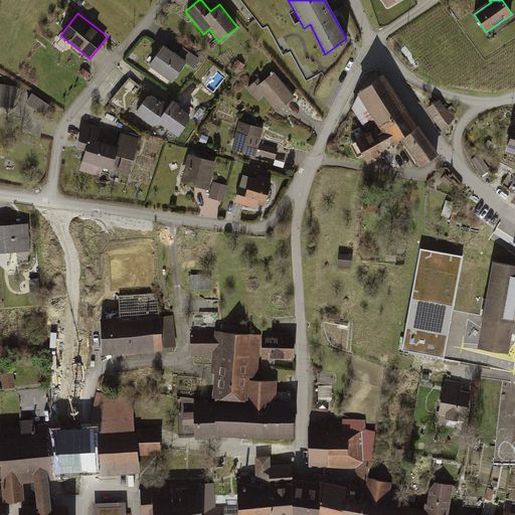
[(179,57),(162,45),(148,66),(173,84),(186,65),(196,72),(203,61),(185,48),(179,57)]
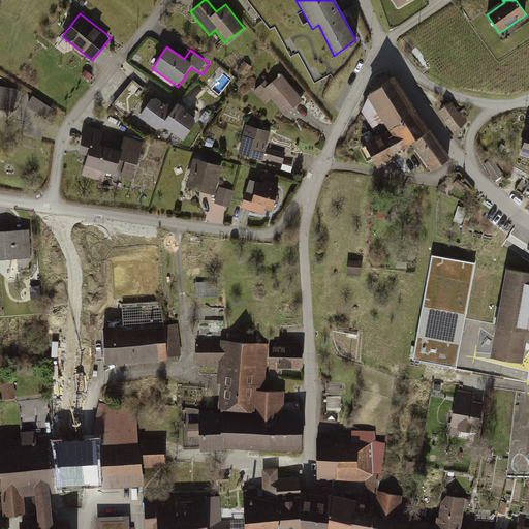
[(303,101),(282,76),(271,86),(266,81),(253,91),(263,104),(272,98),(285,116),(303,101)]
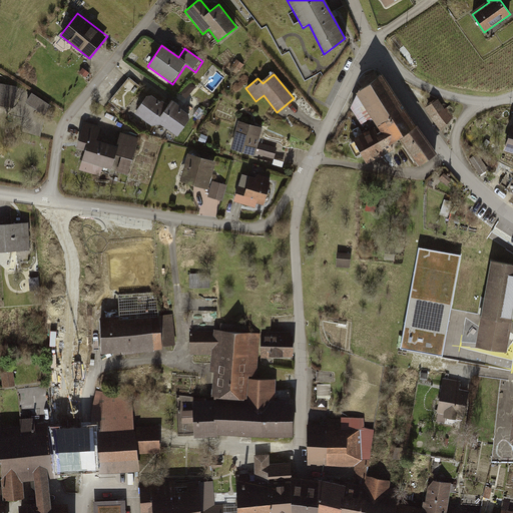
[(436,154),(382,75),(357,93),(352,111),(363,126),(373,121),(375,125),(351,138),(364,165),(392,149),(390,145),(400,139),(419,167),(436,154)]
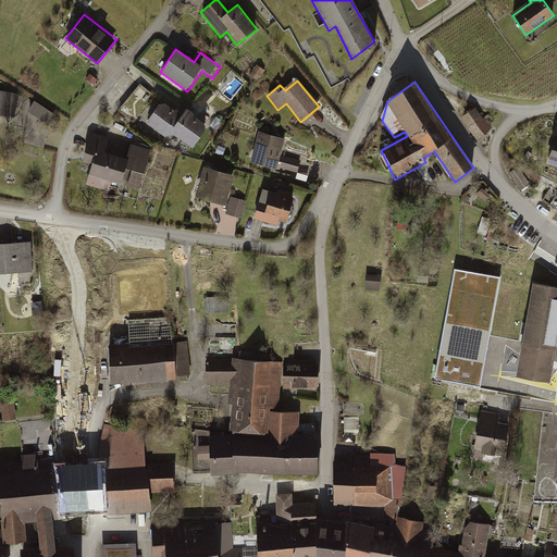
[(0,113),(14,115),(17,95),(0,90),(0,113)]
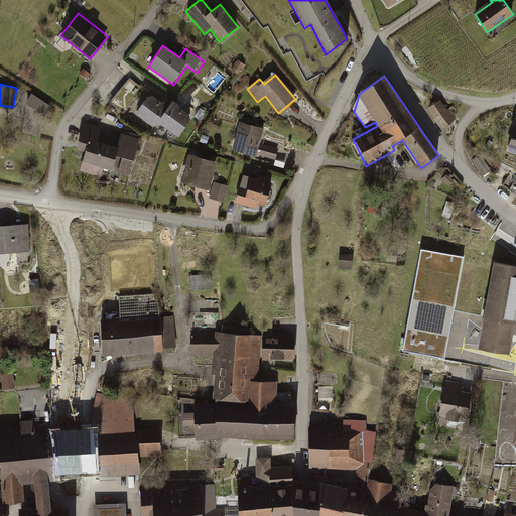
[(51,106),(32,94),(26,103),(45,115),(51,106)]
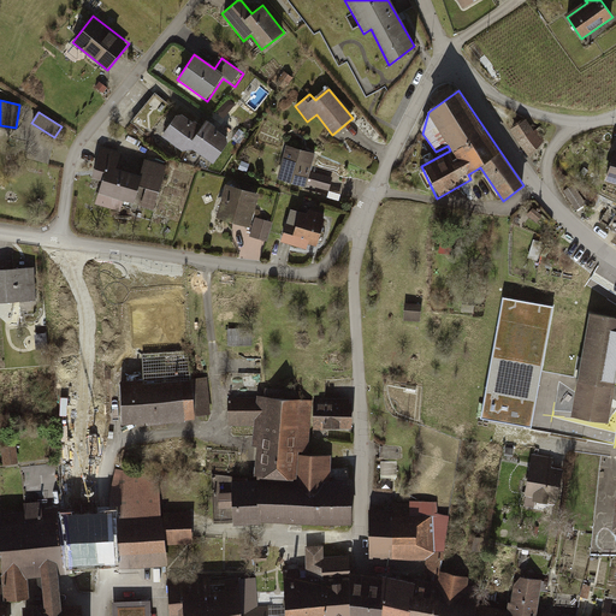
[(200,128),(177,112),(160,135),(185,154),(191,144),(215,163),(232,141),(205,120),(200,128)]
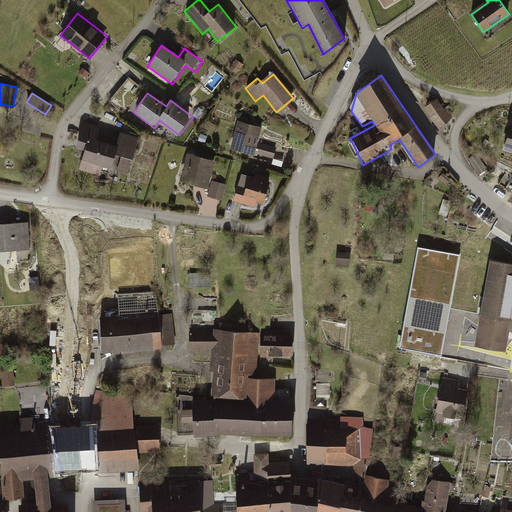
[(439,100),(425,109),(439,130),(454,120),(439,100)]
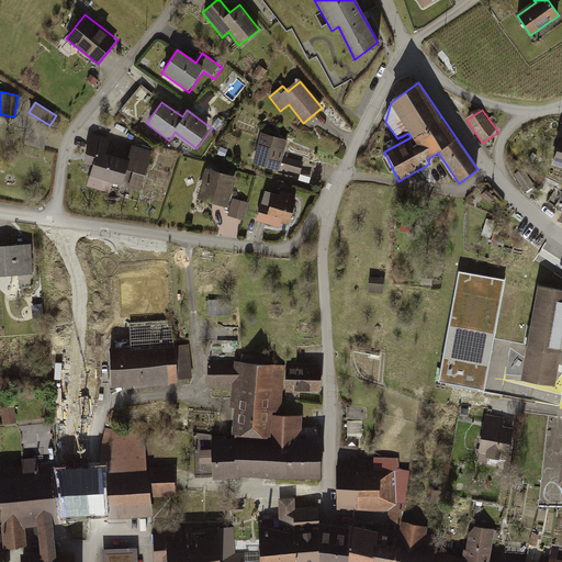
[(561,130),(552,163),(561,166),(561,130)]
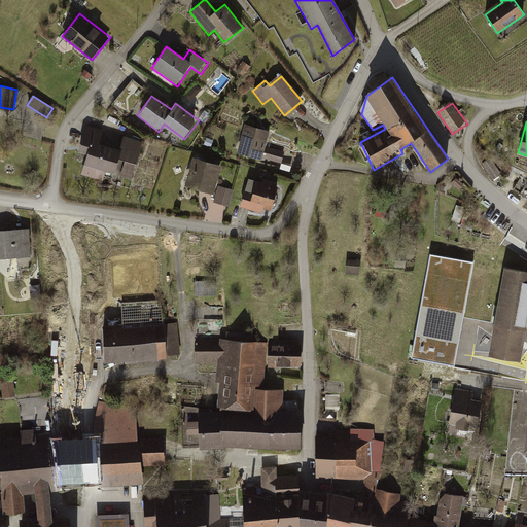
[(104,130),(89,126),(80,152),(86,154),(83,166),(132,180),(143,141),(124,136),(119,149),(100,144),(104,130)]
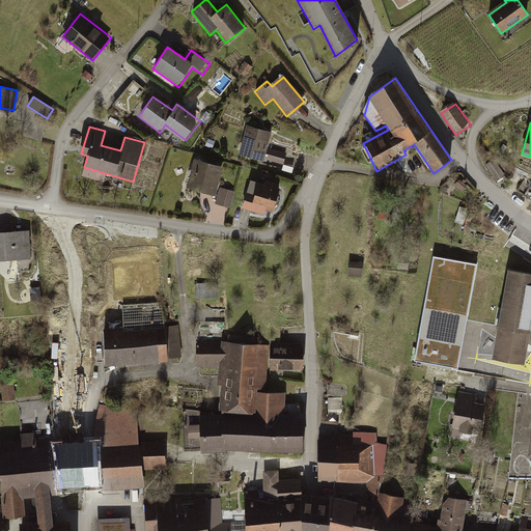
[(273,134),(248,127),(241,157),(283,167),(287,152),(270,148),(273,134)]
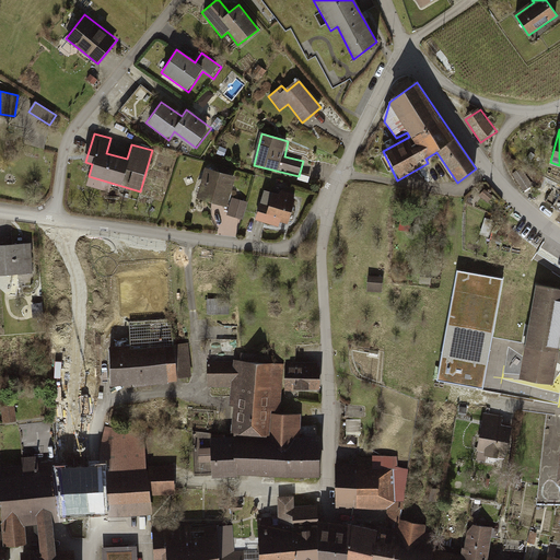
[(236,177),(205,168),(197,200),(229,208),(236,177)]
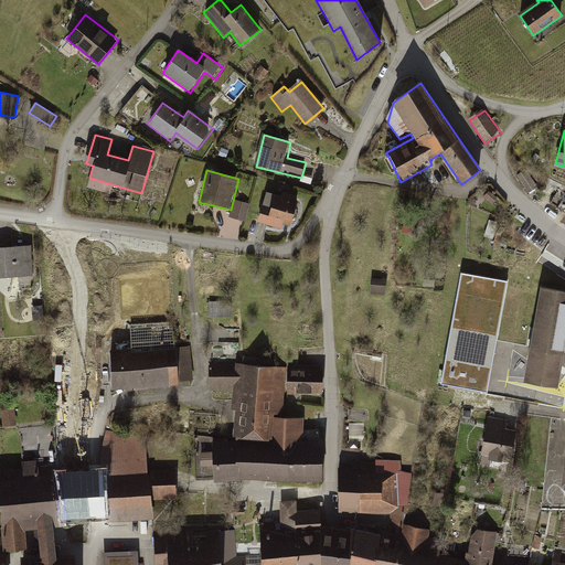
[(529,172),(519,179),(528,193),(537,188),(529,172)]
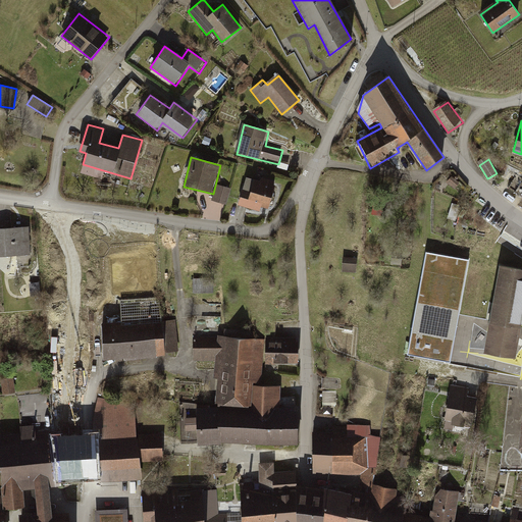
[(267,208),(274,180),(254,176),(251,189),(244,187),(240,202),(267,208)]
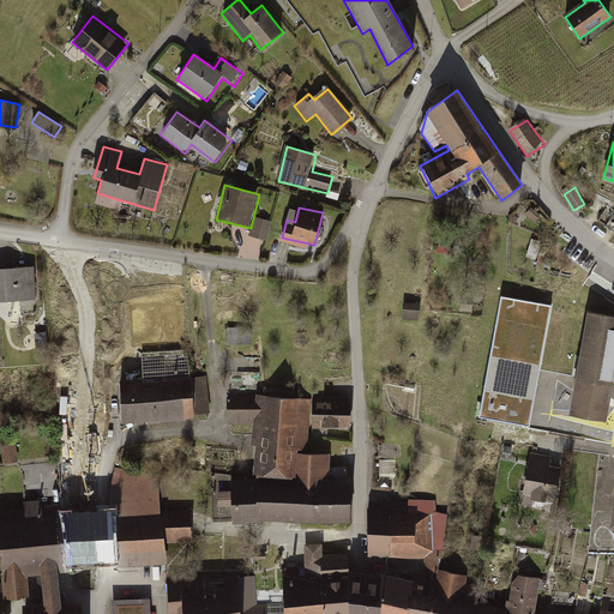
[(541,217),(531,208),(527,215),(536,222),(541,217)]
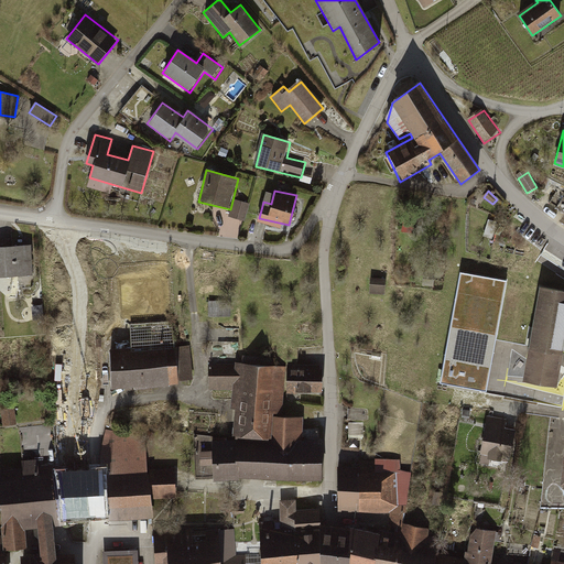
[(250,204),(235,201),(230,218),(247,221),(250,204)]
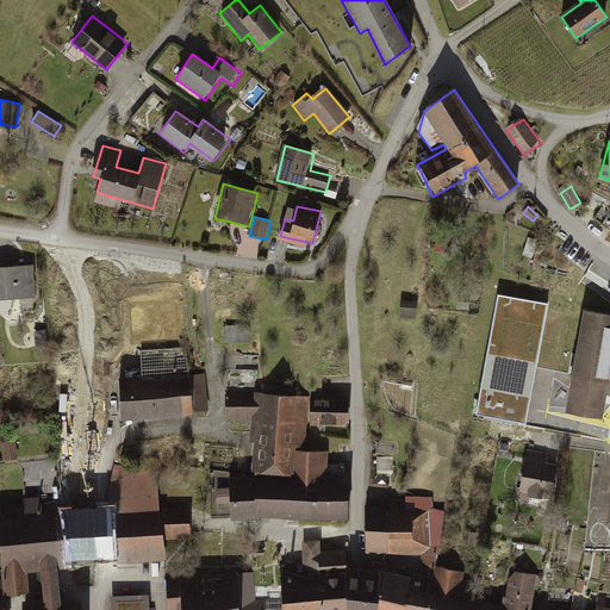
[(35,267),(0,268),(0,300),(36,299),(35,267)]
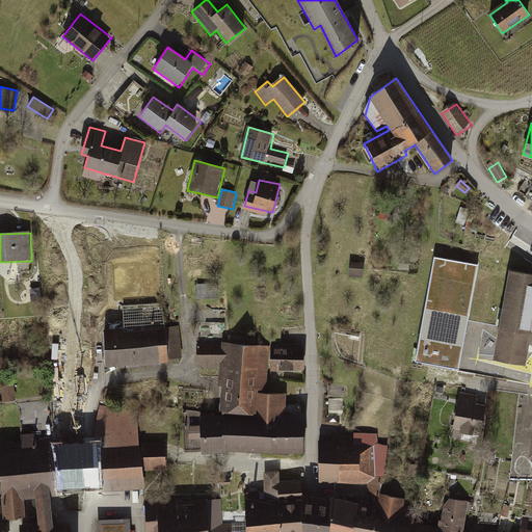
[(364,262),(349,262),(349,277),(364,277),(364,262)]
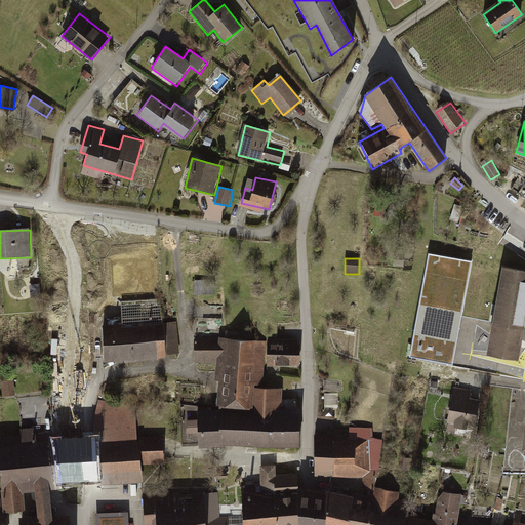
[(524,271),(501,268),(485,354),(518,360),(523,331),(524,330),(524,271)]
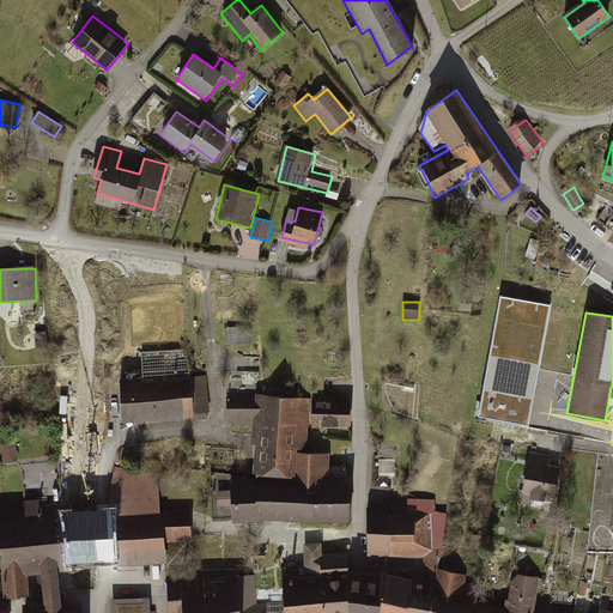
[(229,326),(229,341),(252,341),(252,326),(229,326)]
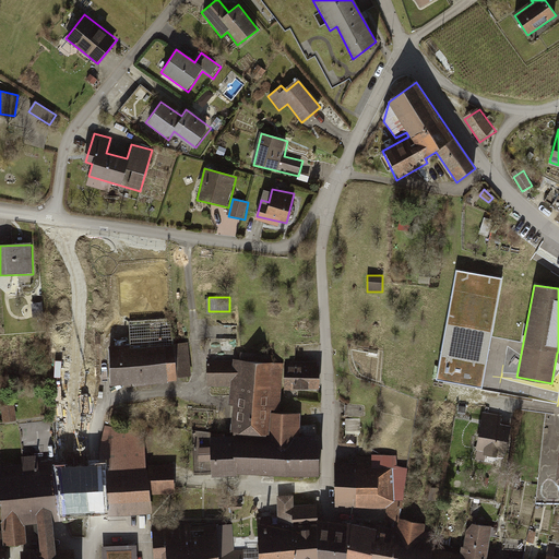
[(171,319),(128,322),(130,345),(109,347),(111,385),(193,380),(190,344),(175,345),(171,319)]
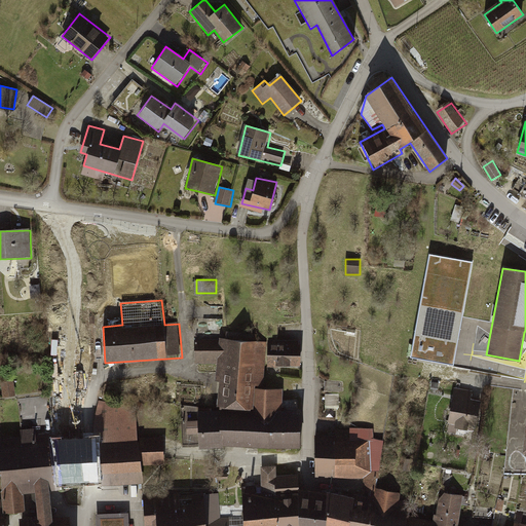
[(266,344),(194,337),(195,364),(220,366),(220,410),(183,405),(182,447),(301,449),(300,409),(282,409),(282,389),(264,389),(266,344)]
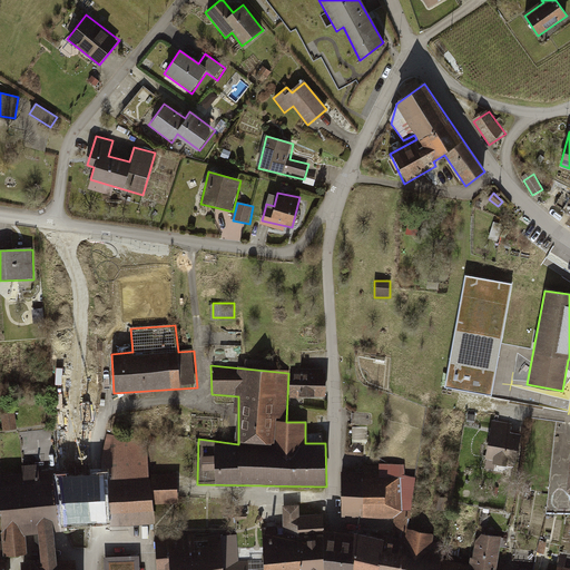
[(325,369),(291,369),(291,396),(324,396),(325,369)]
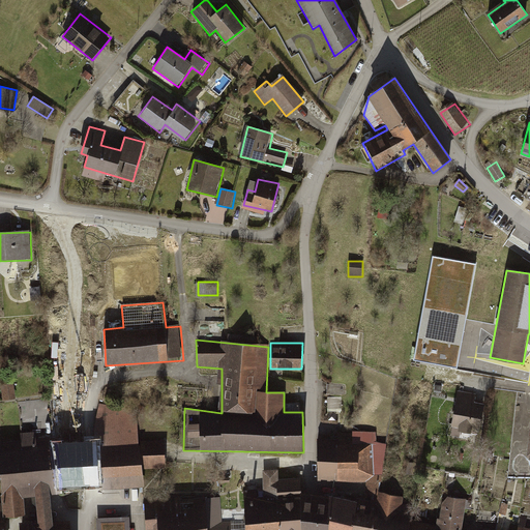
[(16,396),(15,383),(3,384),(4,398),(16,396)]
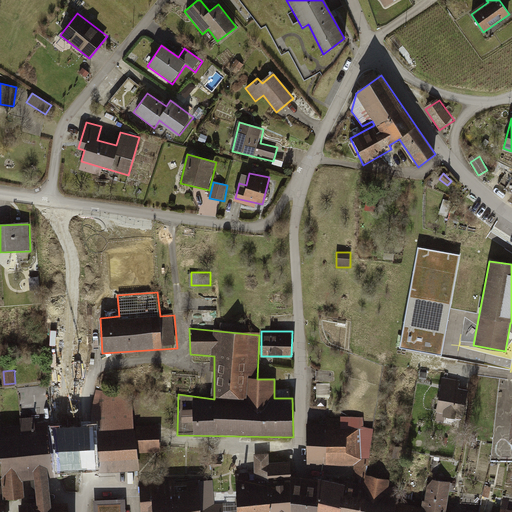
[(461,380),(442,377),(435,413),(463,419),(468,390),(459,388),(461,380)]
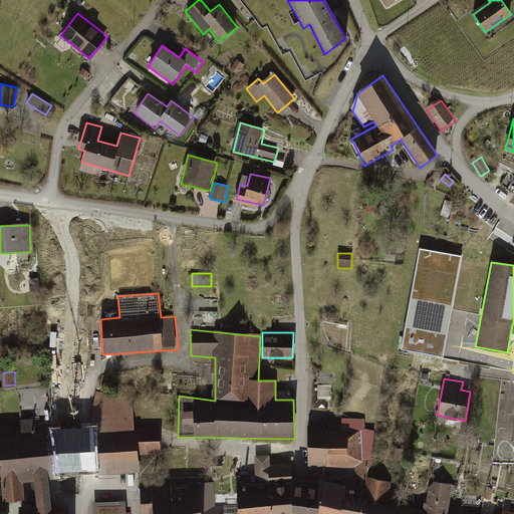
[(51,412),(48,387),(35,389),(38,414),(51,412)]
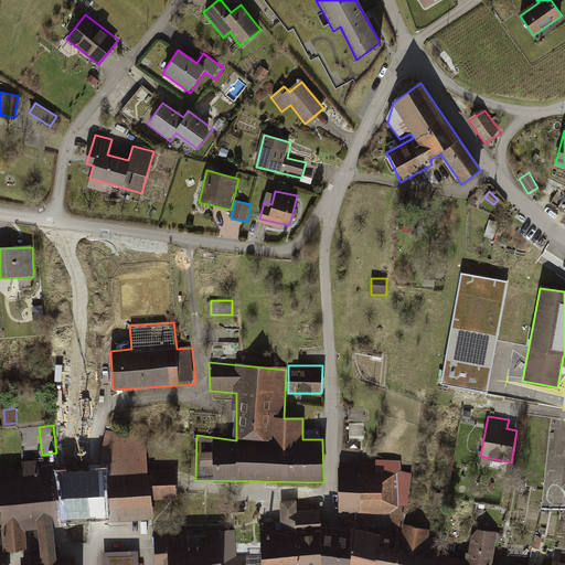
[(144,437),(106,432),(100,464),(104,523),(155,519),(152,500),(149,471),(147,449),(142,449),(144,437)]
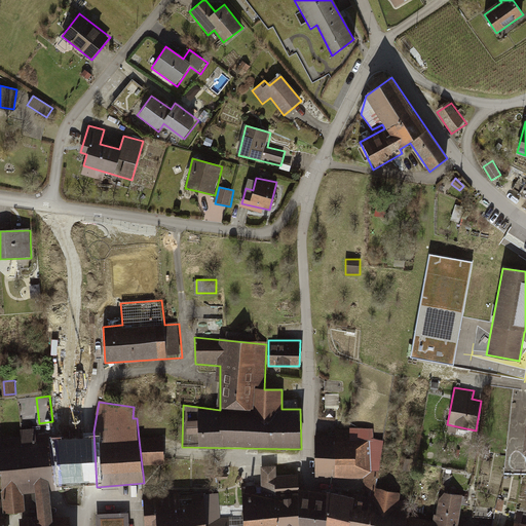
[(336,435),(316,435),(316,478),(374,478),(374,427),(336,427),(336,435)]
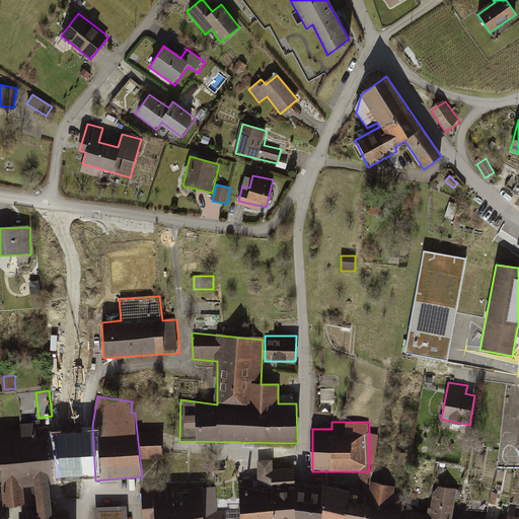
[(19,432),(0,432),(0,475),(4,507),(23,504),(23,487),(33,486),(35,511),(17,511),(17,518),(68,518),(68,509),(50,509),(49,484),(61,484),(61,478),(95,475),(92,426),(35,430),(34,423),(19,424),(19,432)]
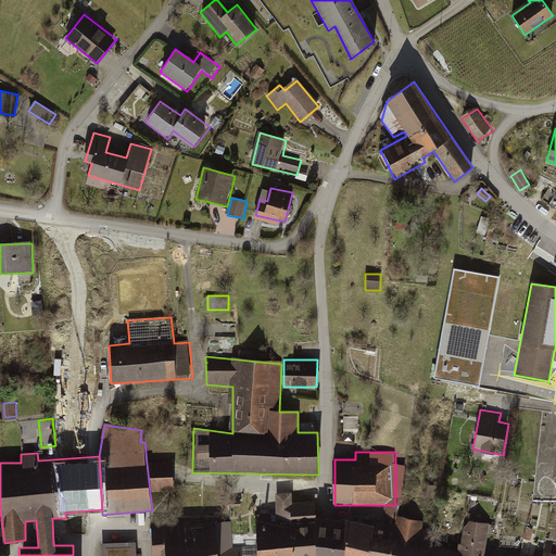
[(172,462),(147,464),(150,492),(174,491),(172,462)]
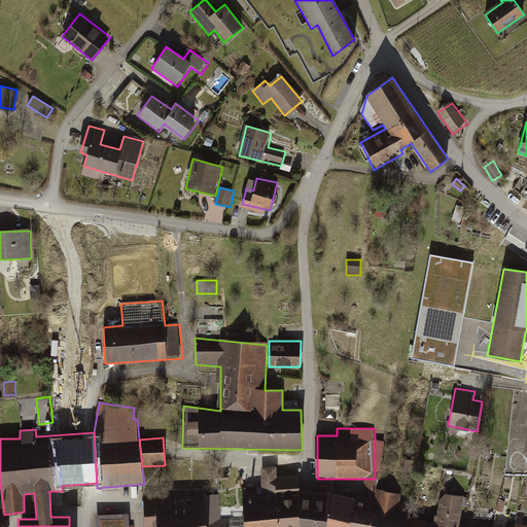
[(207,499),(207,526),(295,526),(294,494),(294,481),(277,481),(276,468),(262,468),(261,485),(245,485),(245,519),(216,520),(217,499),(207,499)]
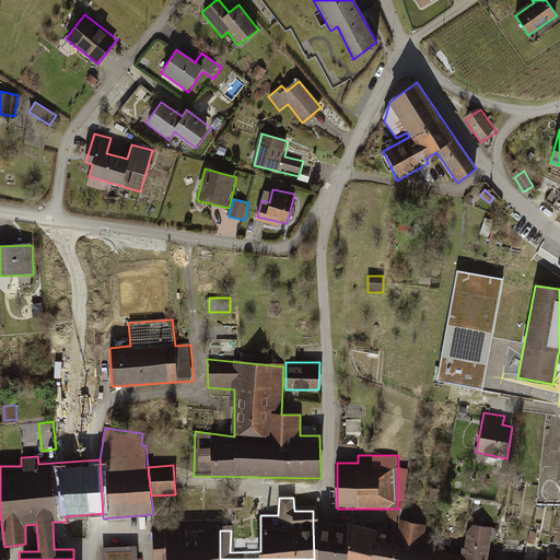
[(396,531),(343,525),(343,559),(430,559),(433,547),(435,535),(427,534),(428,526),(399,521),(396,531)]
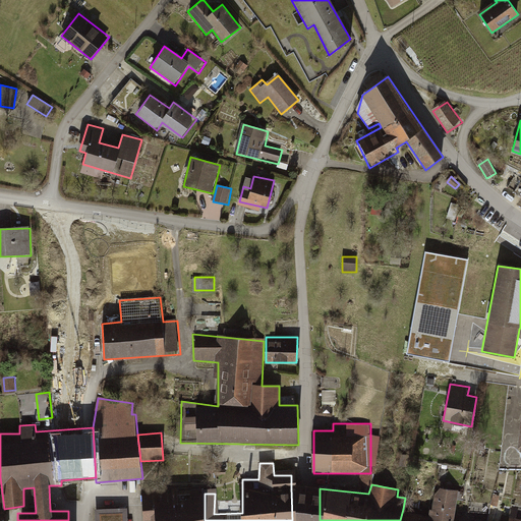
[(201,486),(141,489),(142,520),(205,520),(205,494),(201,486)]
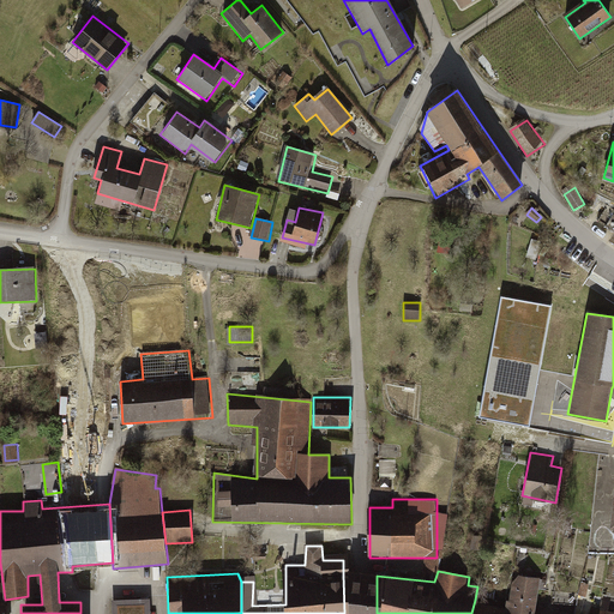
[(361,576),(343,576),(344,613),(377,613),(377,576),(361,576)]
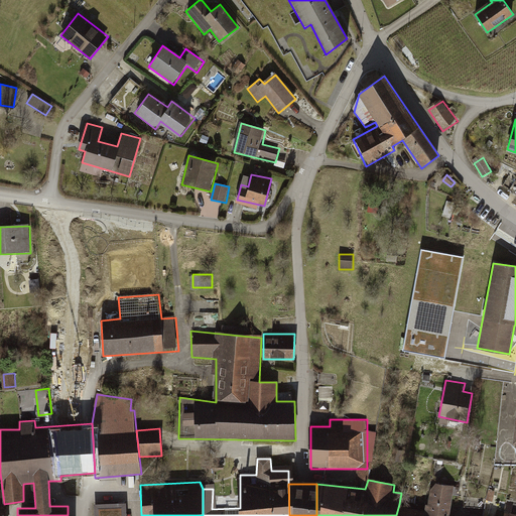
[(425,510),(399,504),(396,515),(449,515),(455,487),(430,484),(425,510)]
